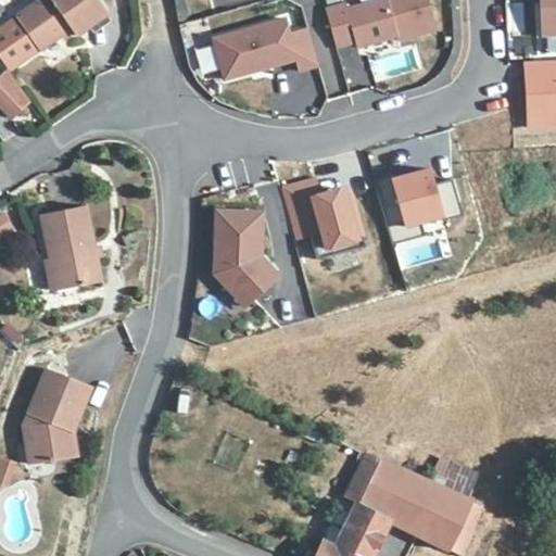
[(106,16),(96,0),(39,0),(15,16),(16,19),(0,28),(0,55),(8,66),(10,70),(38,50),(39,52),(72,30),(76,37),(106,16)]
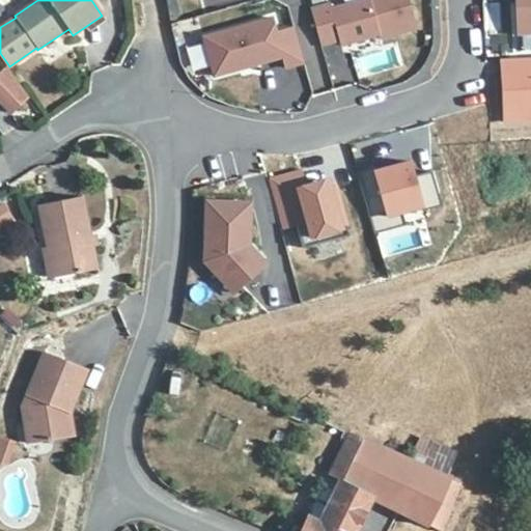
[(330,1),(310,6),(322,45),(339,39),(350,36),(352,42),(379,33),(380,37),(417,27),(409,0),(351,0),(331,5),(330,1)]
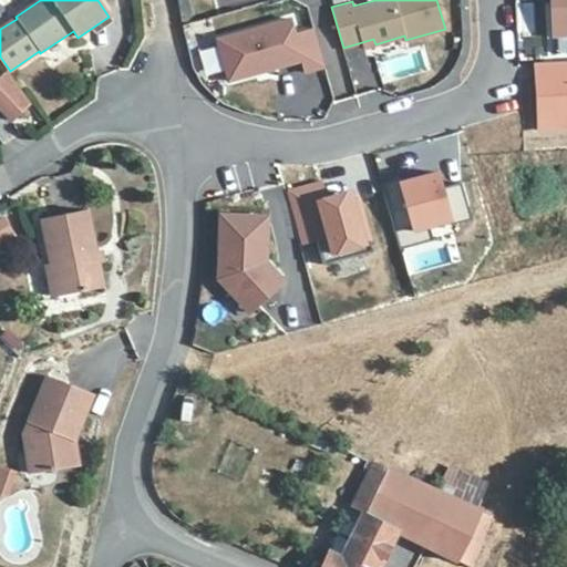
[(566,34),(566,0),(550,0),(553,35),(566,34)]
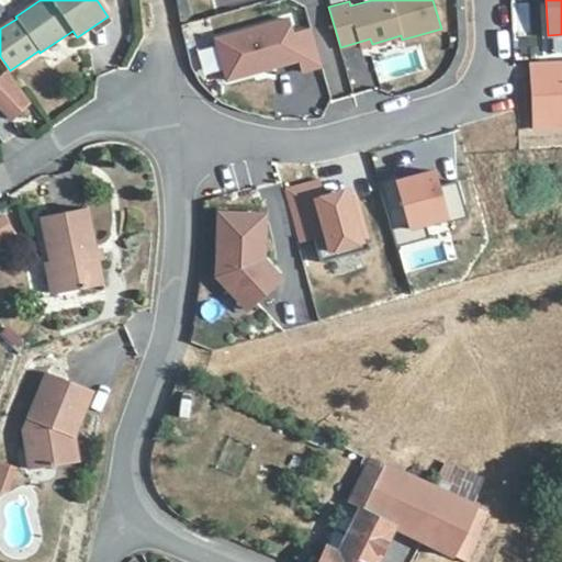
[(289,18),(215,38),(226,79),(256,71),(255,67),(263,65),(265,68),(299,58),(302,71),(322,65),(311,24),(292,30),(289,18)]
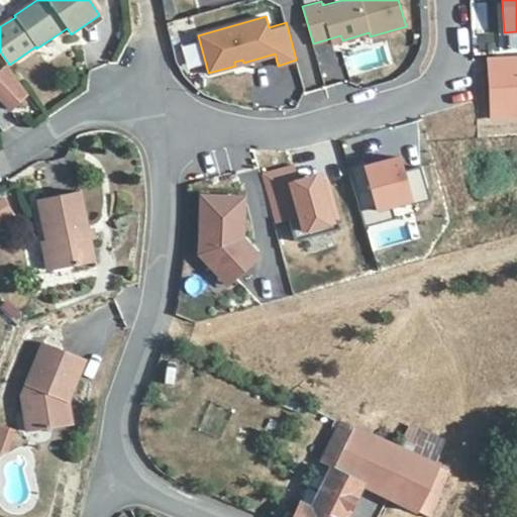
[(9,65),(7,62),(0,70),(0,95),(13,110),(30,96),(9,65)]
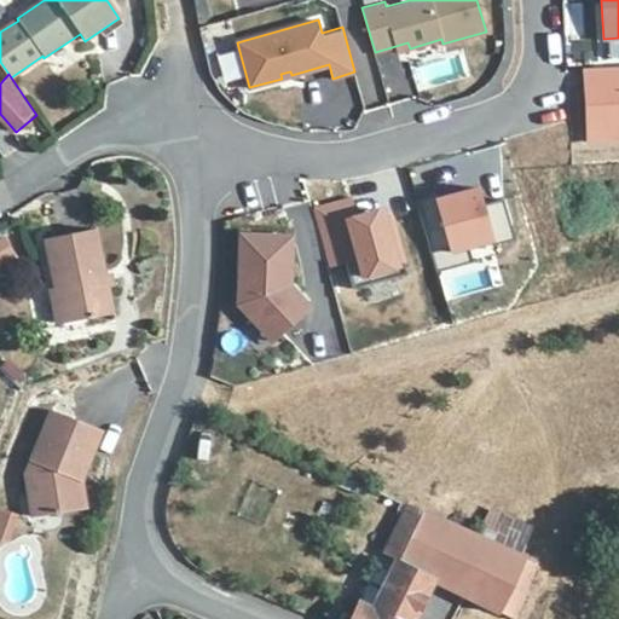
[(514,238),(503,198),(482,204),(478,186),(458,192),(437,198),(435,194),(416,200),(431,253),(450,248),(451,252),(469,247),(491,241),(492,244),(514,238)]
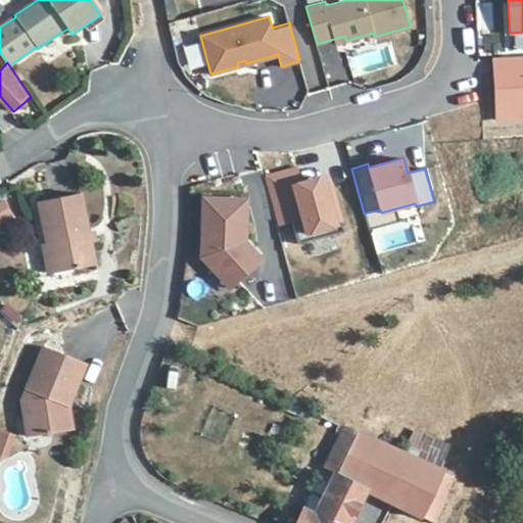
[(387,162),(386,158),(368,163),(369,168),(387,162)]
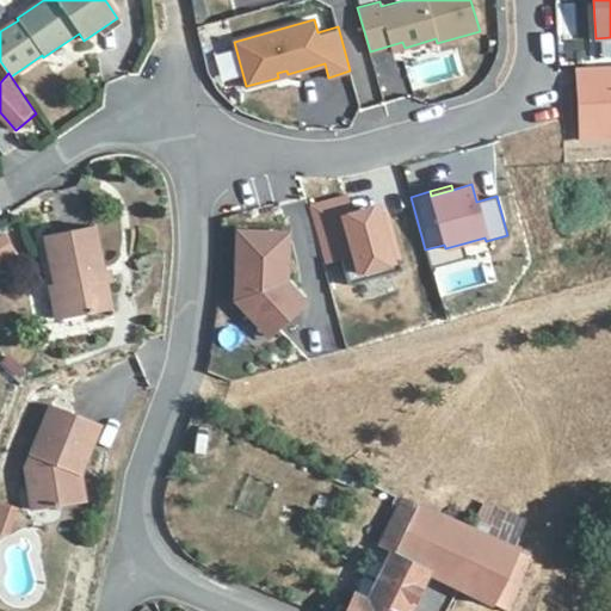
[(112,309),(94,226),(44,236),(62,321),(112,309)]
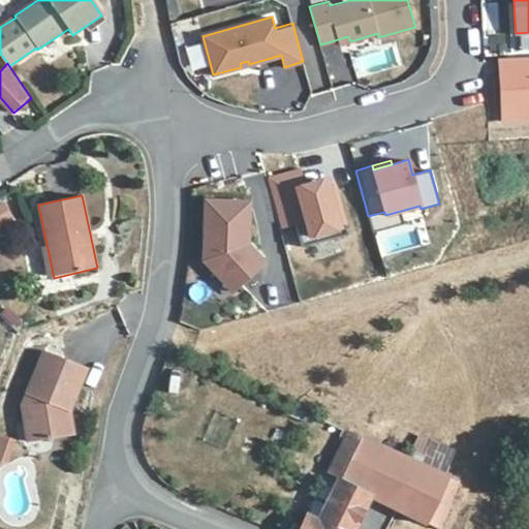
[(248,238),(249,201),(206,200),(204,260),(220,278),(227,271),(240,284),(263,261),(247,244),(245,244),(245,240),(248,238)]
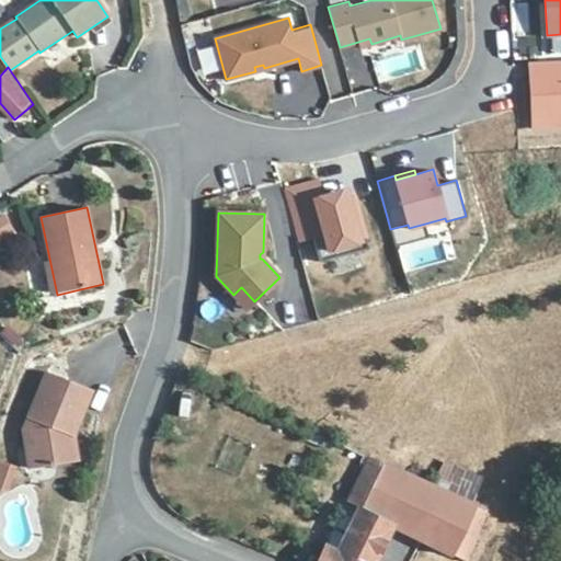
[(3,217),(0,219),(0,241),(14,232),(3,217)]
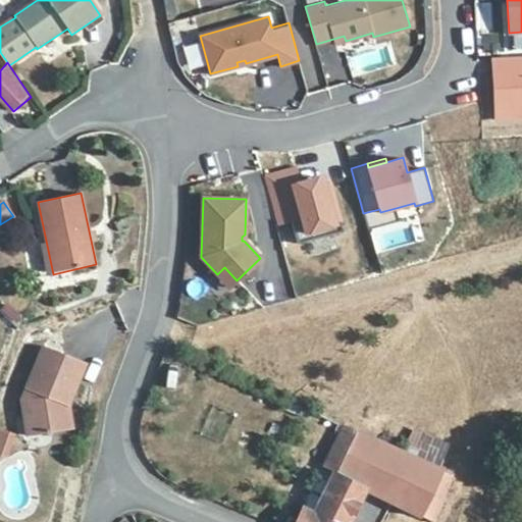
[(379,209),(363,213),(368,229),(399,220),(396,208),(380,212),(379,209)]
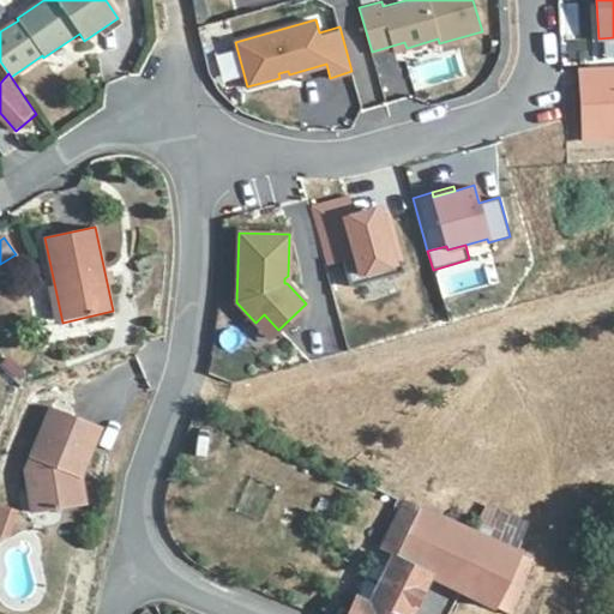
[(264,314),(256,323),(270,338),(278,330),(264,314)]
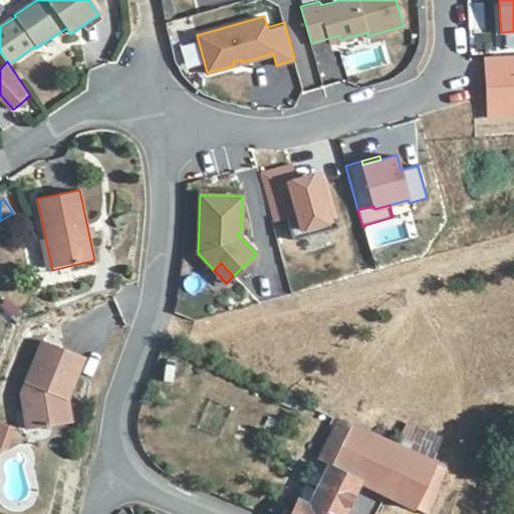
[(83,359),(42,341),(21,392),(27,432),(71,425),(68,401),(83,359)]
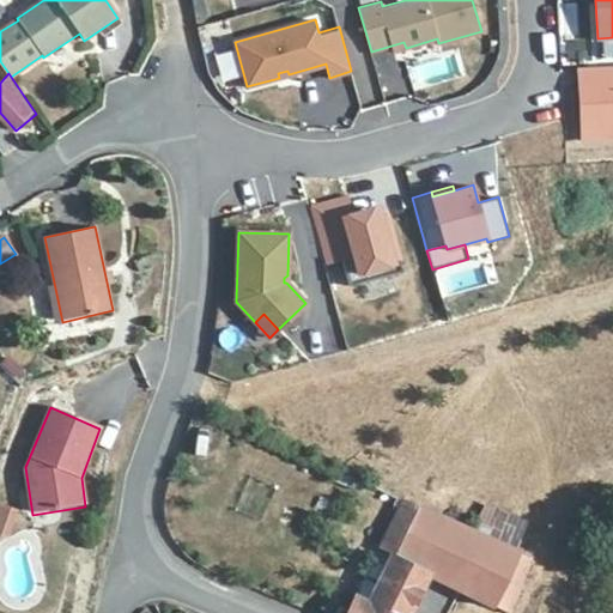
[(368,483),(360,479),(356,490),(363,493),(368,483)]
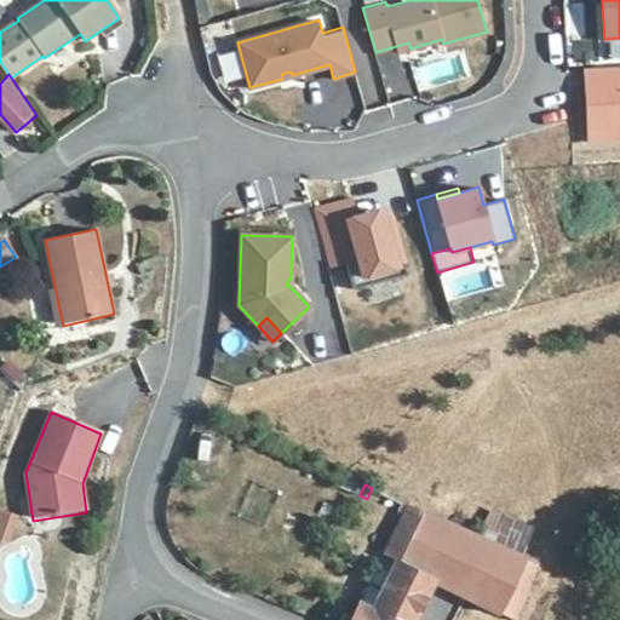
[(538,566),(521,557),(478,538),(408,505),(384,554),(397,560),(382,592),(374,609),(361,603),(351,619),(413,619),(434,581),(500,613),(516,619),(538,566)]
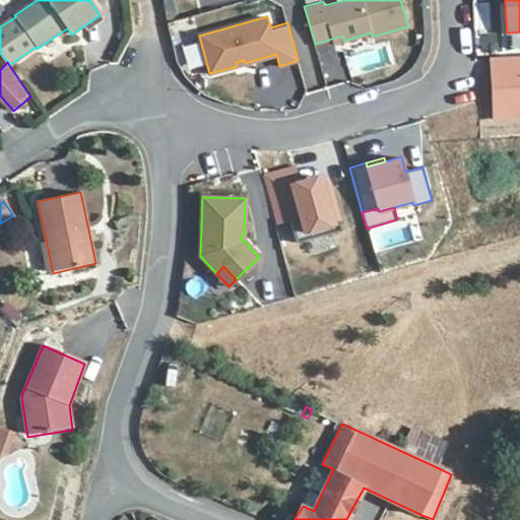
[(0,426),(0,449),(10,432),(0,426)]
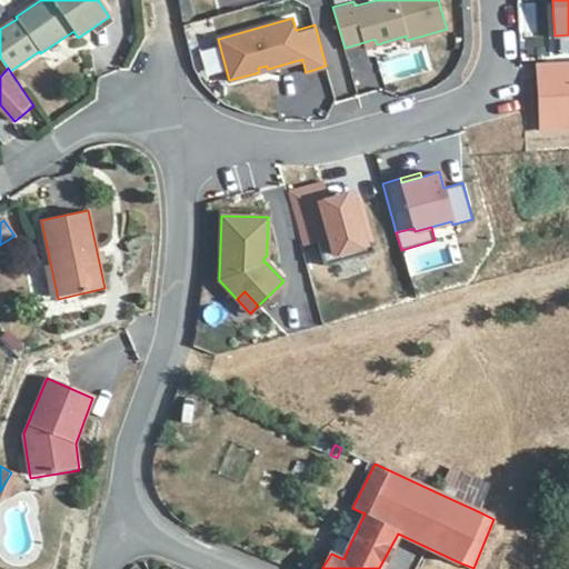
[(490,486),(451,468),(439,493),(478,511),(490,486)]
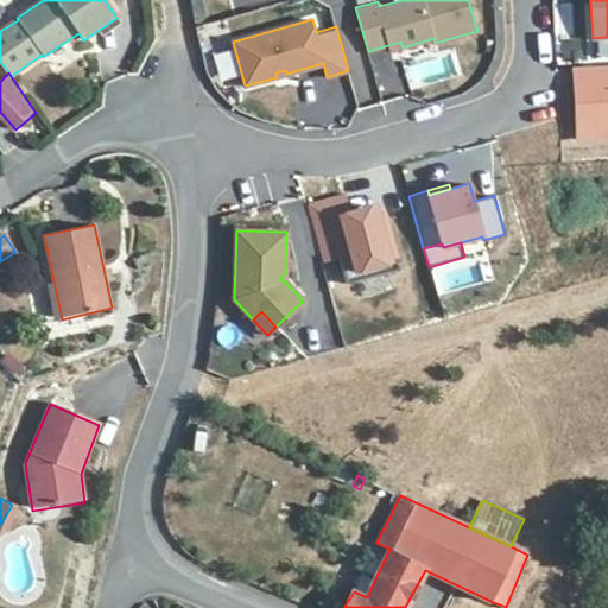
[(374,581),(362,575),(354,591),(367,597),(374,581)]
